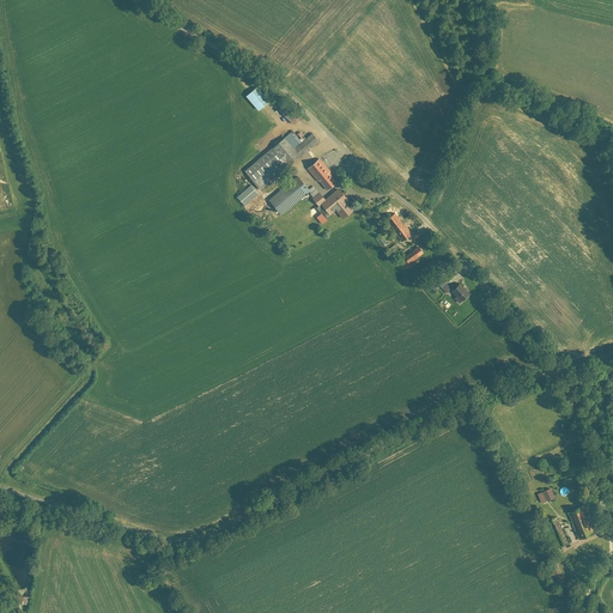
[(259,89),(249,97),(261,110),(271,102),(259,89)]
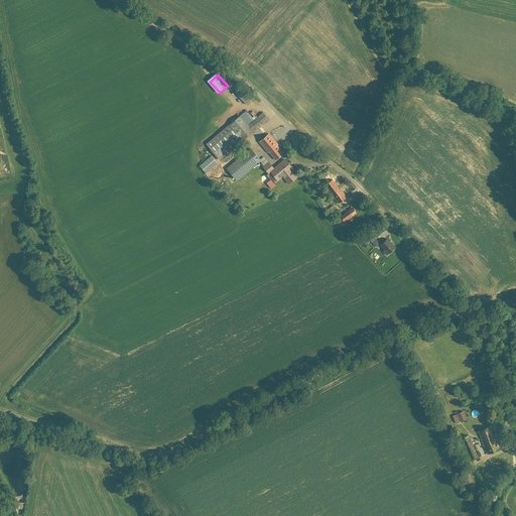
[(242,87),(235,95),(248,106),(254,98),(242,87)]
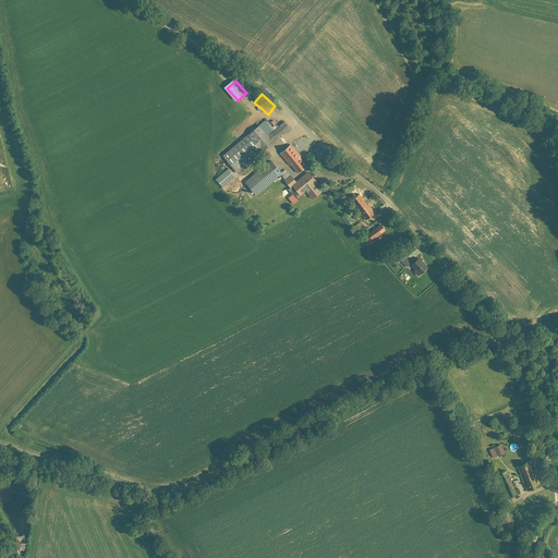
[(265,123),(225,157),(240,174),(291,131),(284,123),(273,133),(265,123)]
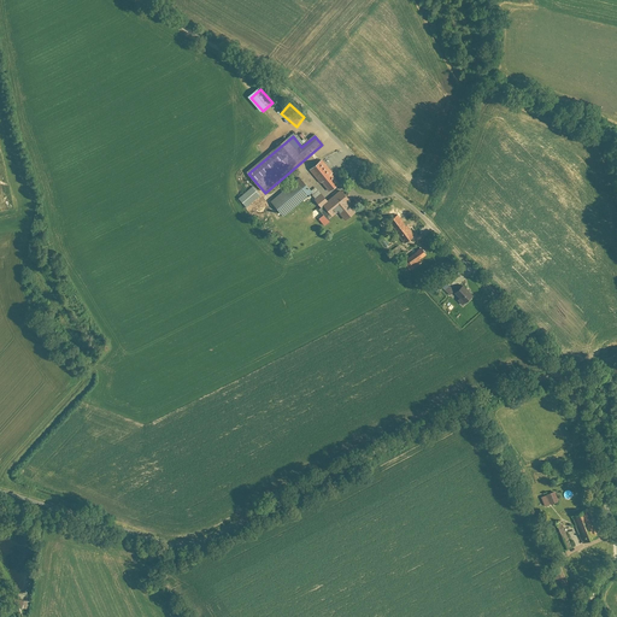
[(310,171),(330,194),(341,183),(321,160),(310,171)]
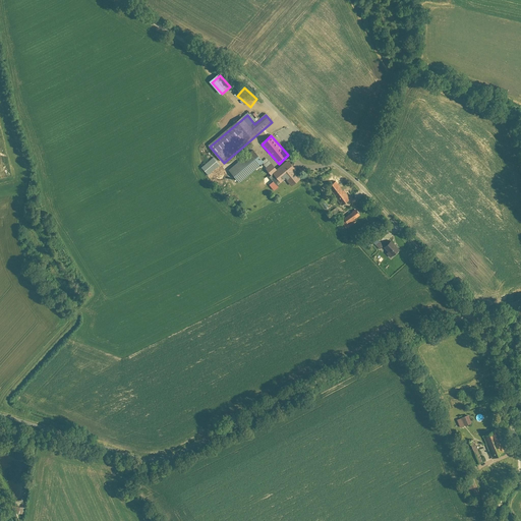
[(253,153),(230,172),(239,183),(263,164),(253,153)]
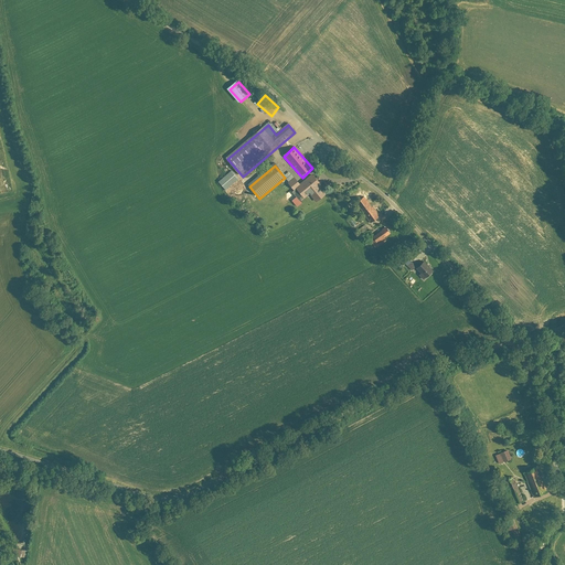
[(233,172),(219,182),(226,192),(240,181),(233,172)]
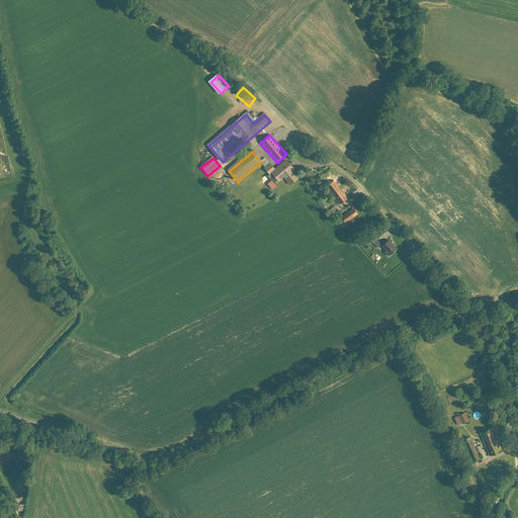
[(264,168),(270,175),(268,176),(276,185),(279,182),(281,184),(286,181),(291,187),(299,180),(294,173),(296,172),(287,162),(276,170),(270,163),(264,168)]
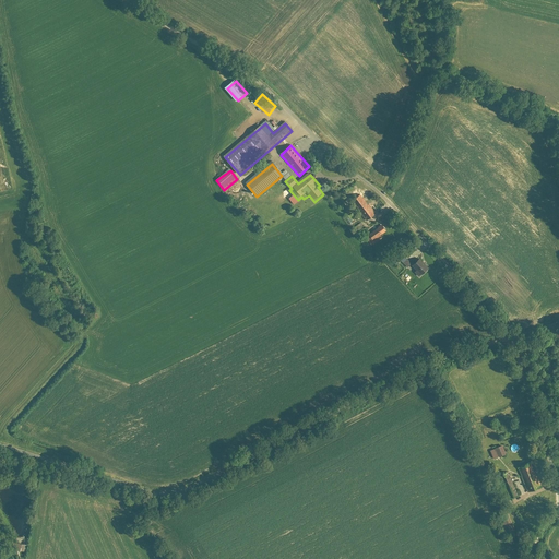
[(294,195),(288,200),(294,207),(299,203),(294,195)]
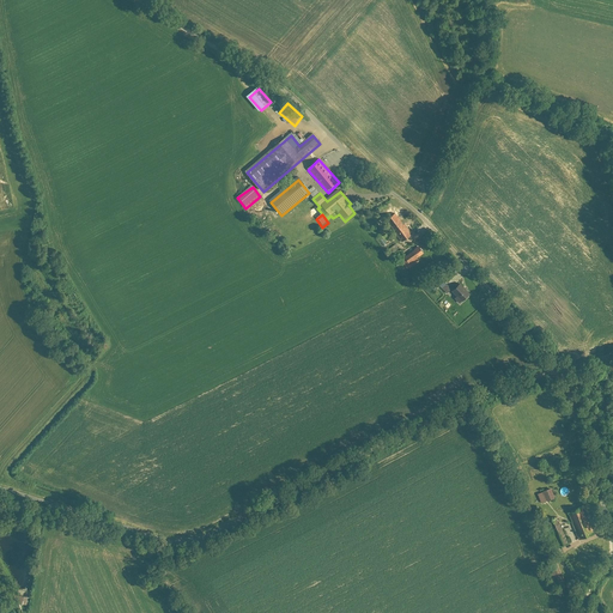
[(400,214),(387,224),(402,244),(414,235),(400,214)]
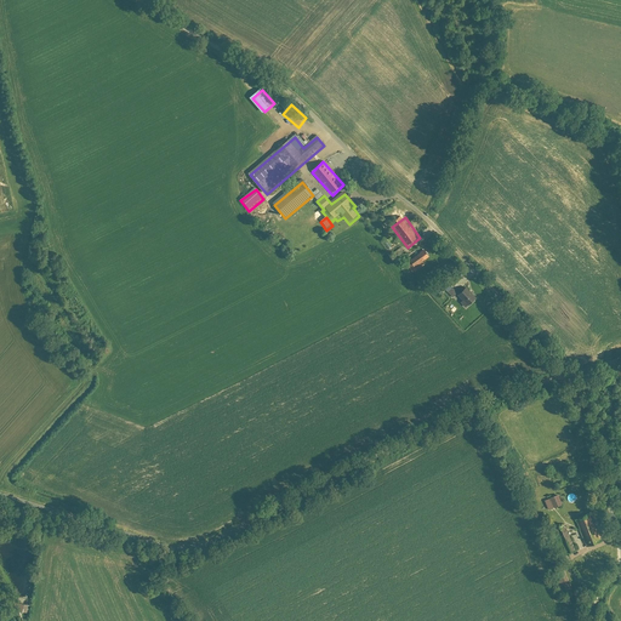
[(410,262),(416,272),(431,261),(425,252),(410,262)]
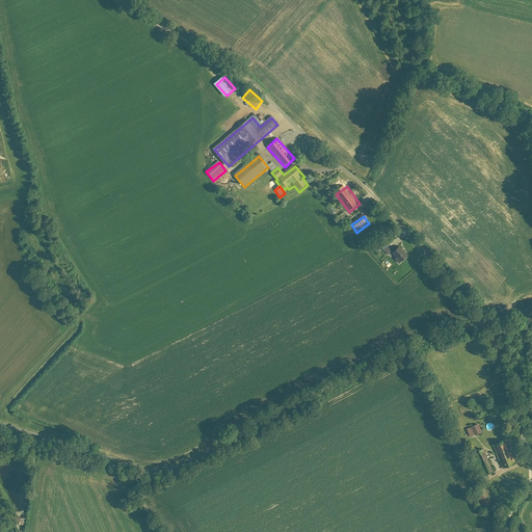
[(388,245),(382,249),(389,257),(394,251),(388,245)]
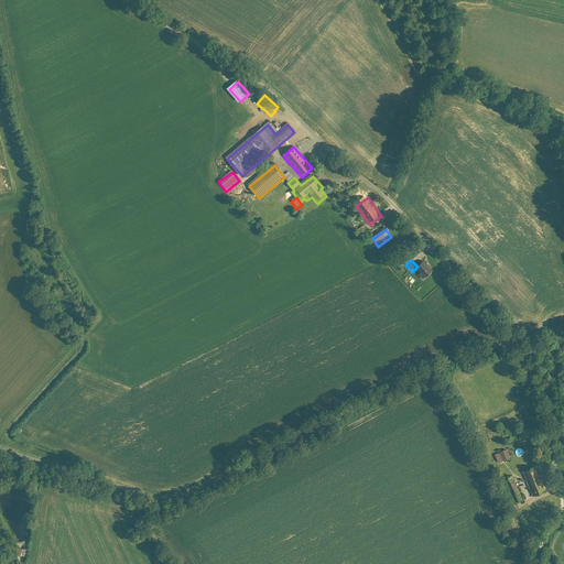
[(412,272),(424,283),(434,274),(422,262),(418,267),(412,272)]
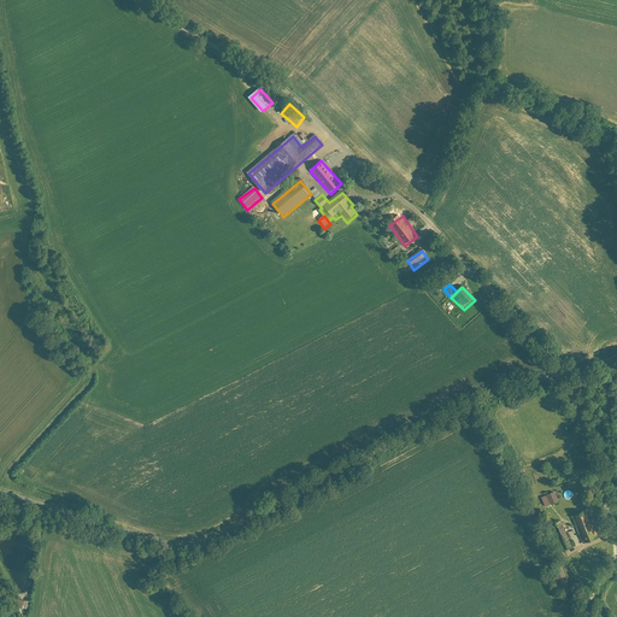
[(556,494),(542,499),(546,509),(558,504),(556,494)]
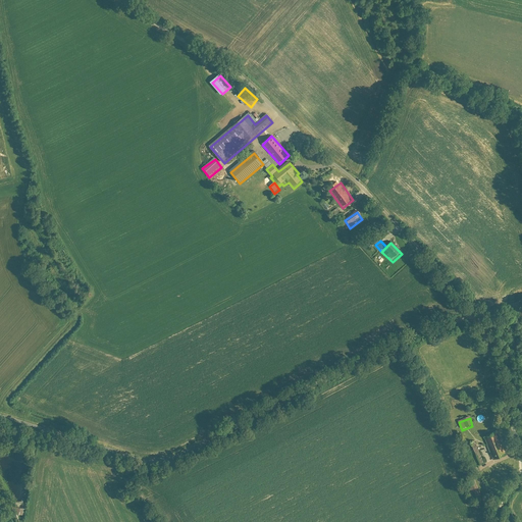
[(498,432),(484,437),(493,459),(506,454),(498,432)]
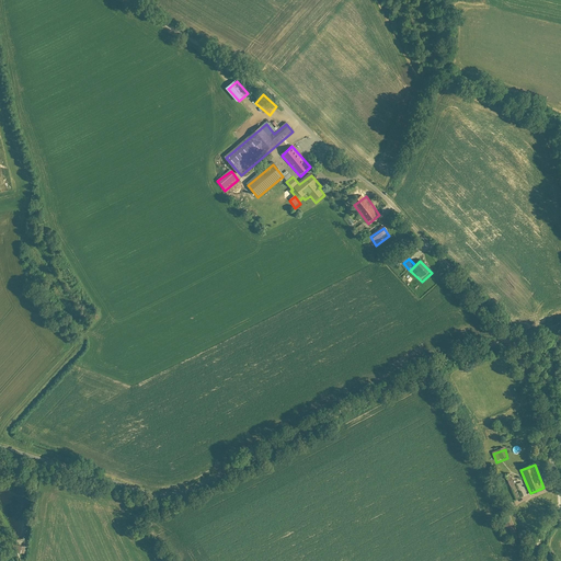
[(511,474),(503,478),(513,501),(521,497),(511,474)]
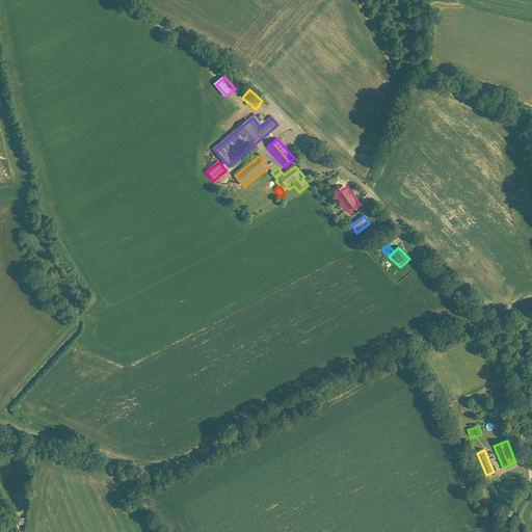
[(486,490),(479,494),(486,510),(494,506),(486,490)]
